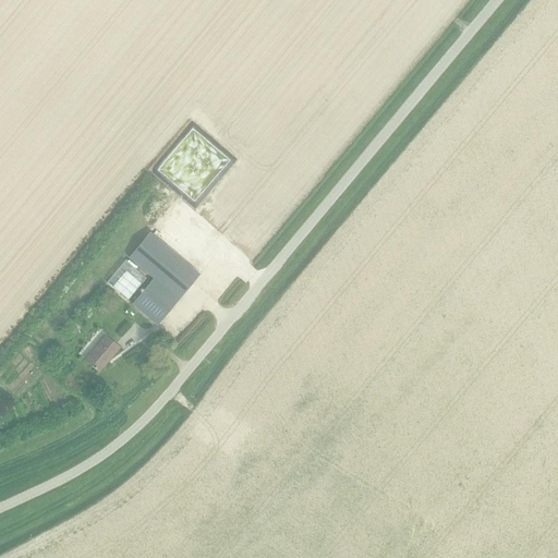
[(156,170),(194,203),(230,159),(192,128),(156,170)]
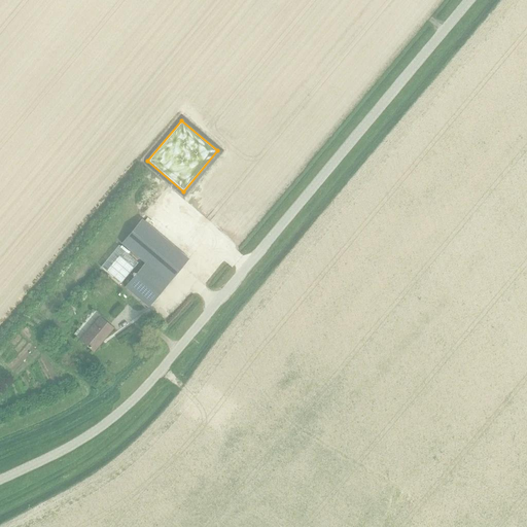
[(123,244),(145,264),(125,287),(148,308),(188,259),(142,220),(123,244)]
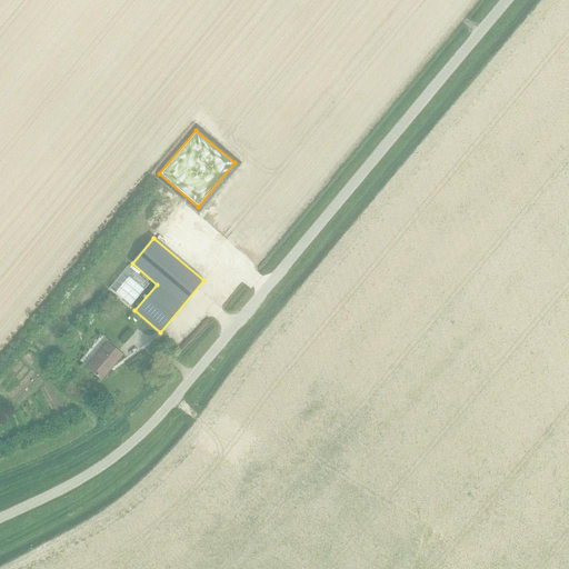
[(128,265),(108,289),(129,307),(150,283),(128,265)]
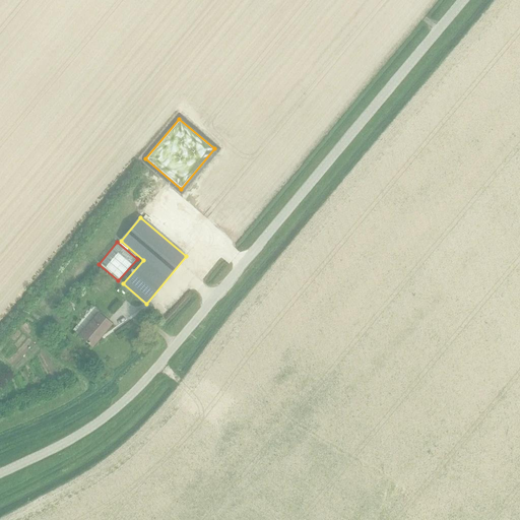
[(80,325),(101,303),(95,299),(76,321),(80,325)]
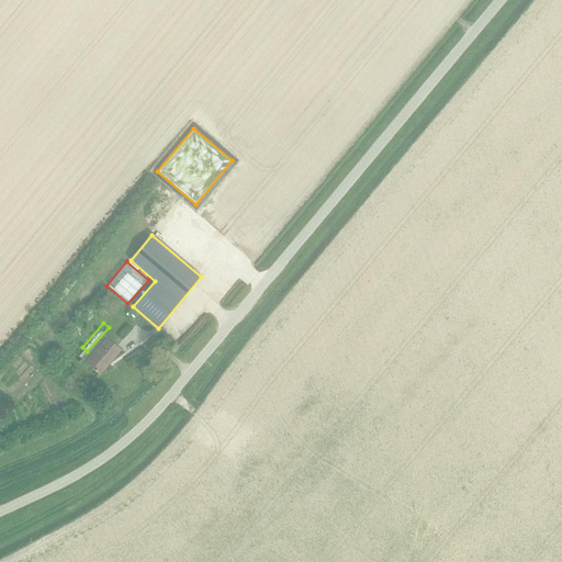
[(86,363),(100,375),(121,350),(105,339),(86,363)]
